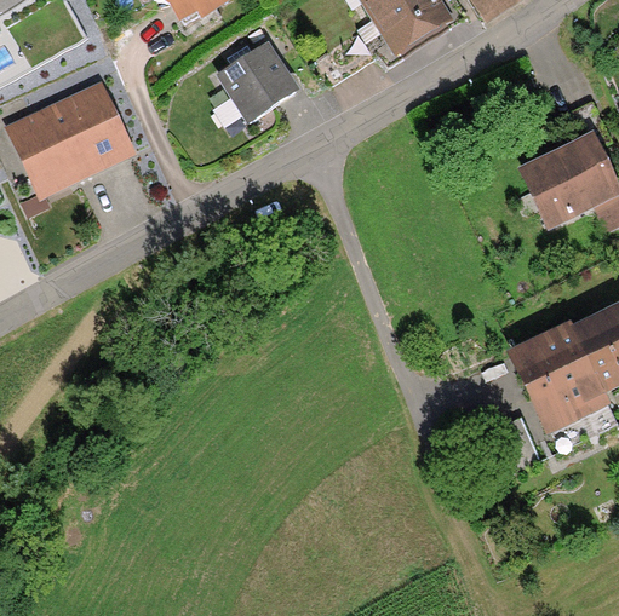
[(172,0),(185,22),(221,0),(172,0)]
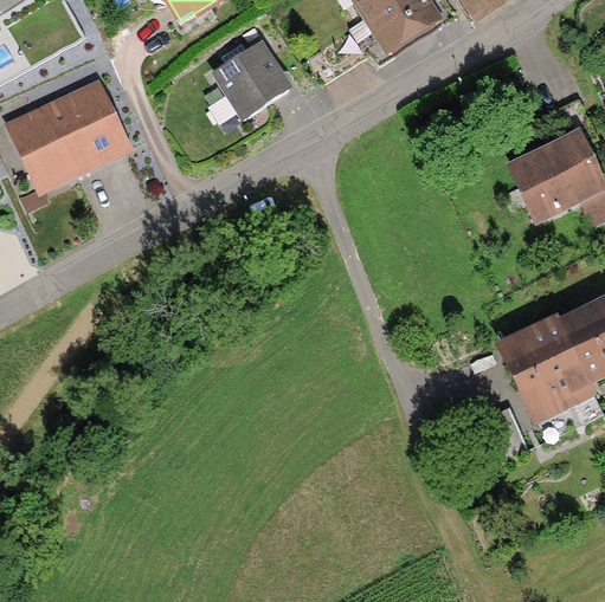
[(356,0),(367,17),(392,0),(356,0)]
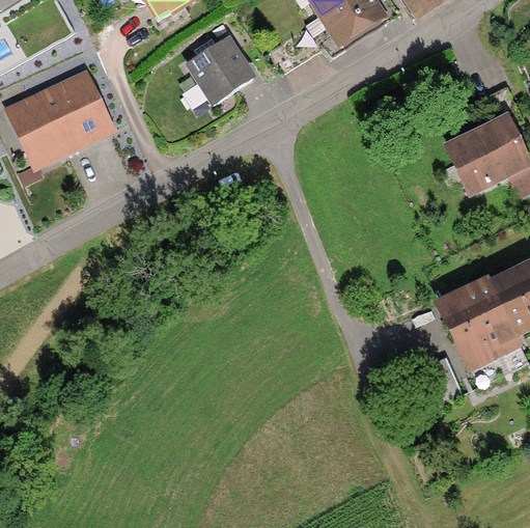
[(343,0),(322,15),(341,44),(386,16),(375,0),(343,0)]
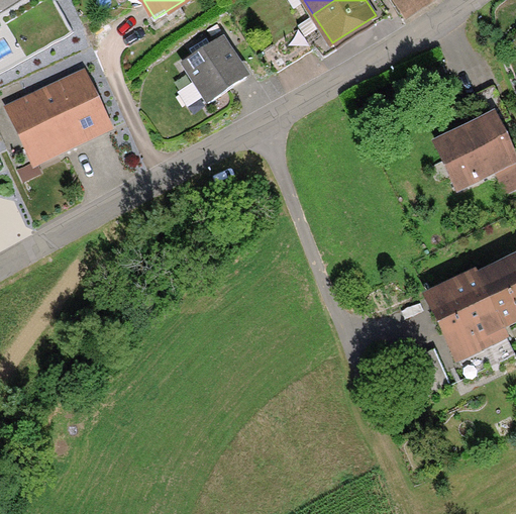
[(396,0),(409,18),(436,0),(396,0)]
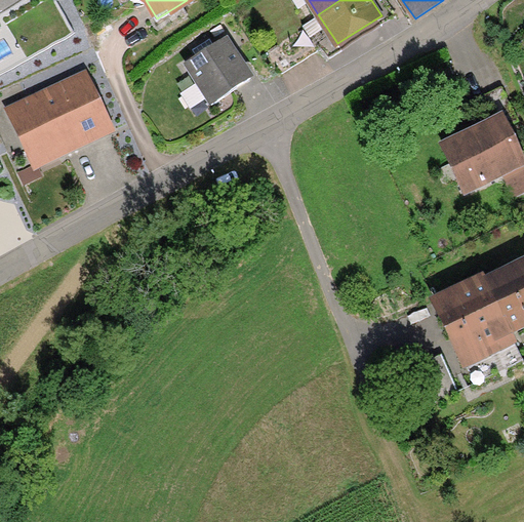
[(226,41),(186,66),(198,85),(205,96),(209,102),(248,77),(226,41)]
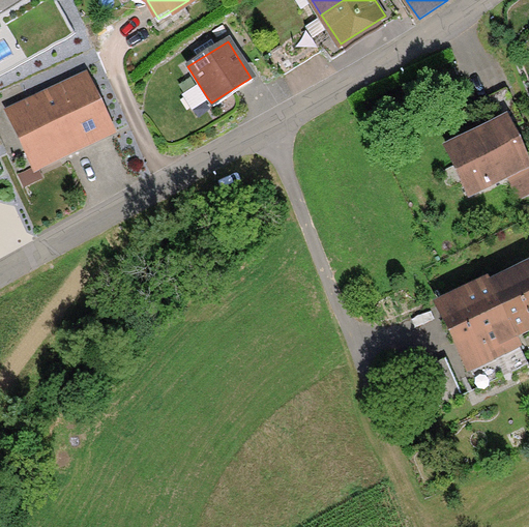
[(11,107),(3,110),(30,165),(32,167),(109,129),(81,72),(11,107)]
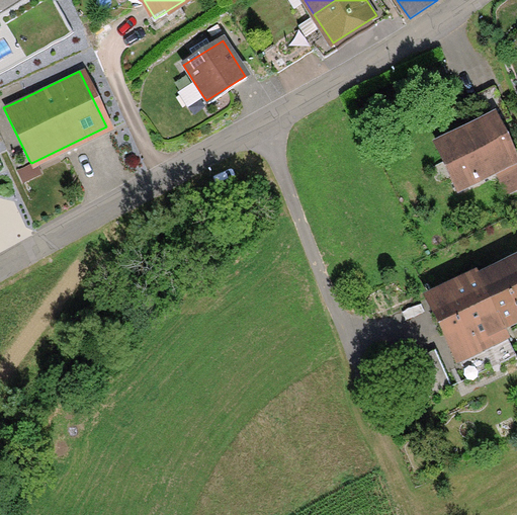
[(466,99),(476,117),(495,108),(497,112),(508,107),(496,83),(466,99)]
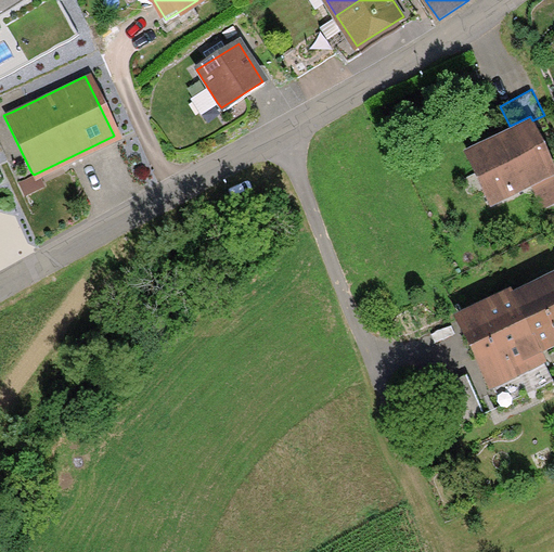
[(197,108),(217,102),(209,90),(190,98),(197,108)]
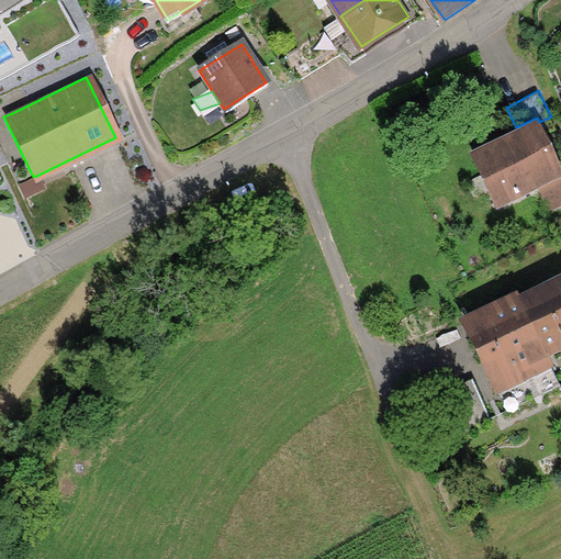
[(0,119),(3,116),(12,113),(4,97),(0,99),(0,119)]
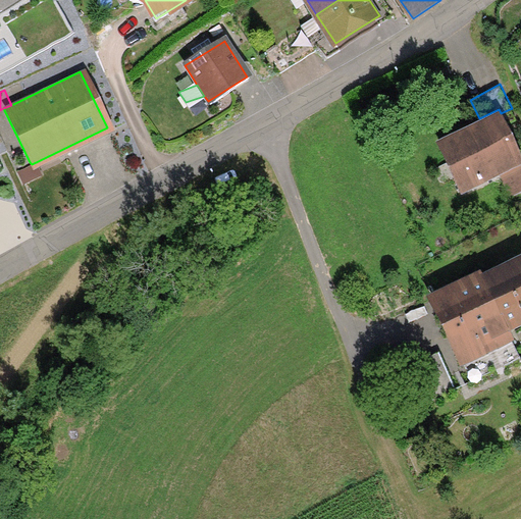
[(479,118),(434,141),(461,194),(499,175),(510,197),(520,190),(520,154),(501,113),(499,109),(479,118)]
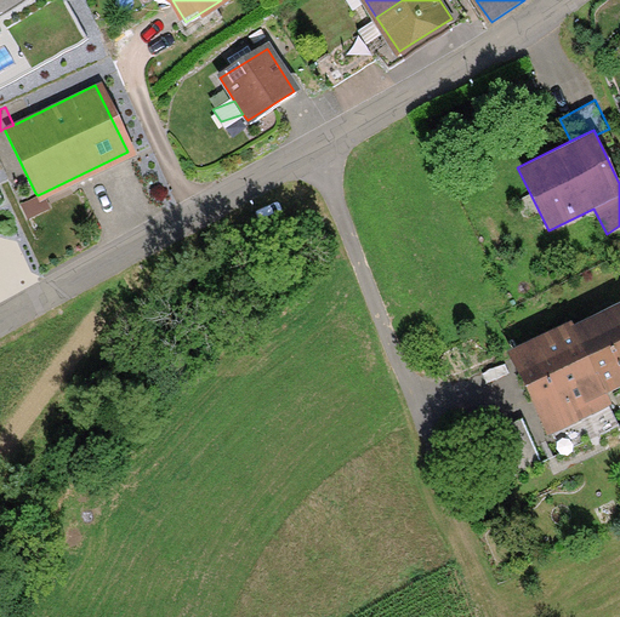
[(38,195),(35,193),(20,201),(26,215),(43,206),(38,195)]
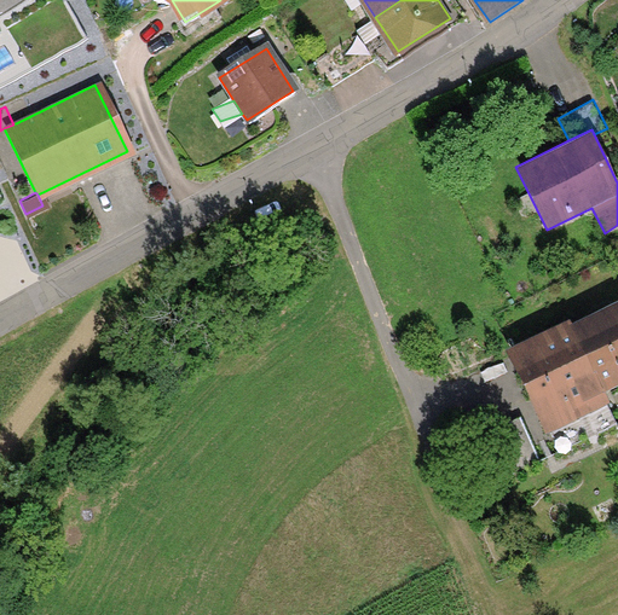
[(617,300),(572,323),(606,392),(617,386),(617,300)]
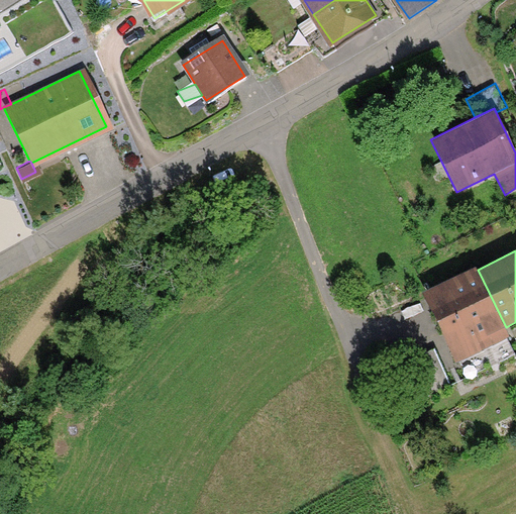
[(510,335),(506,327),(478,270),(477,268),(420,293),(453,363),(510,335)]
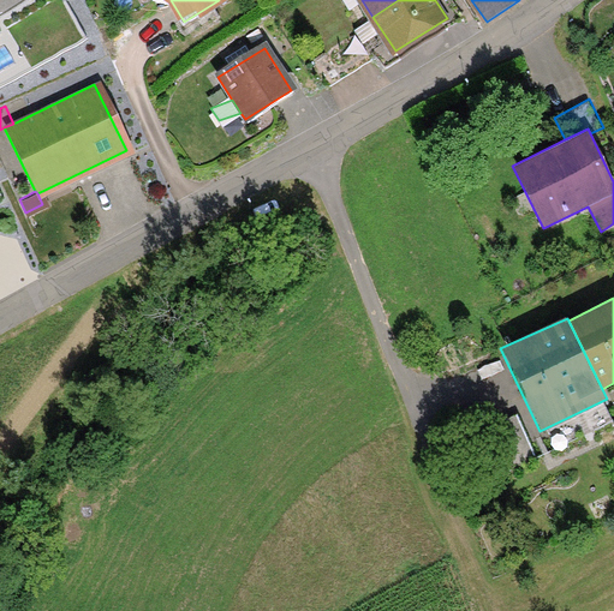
[(516,413),(475,431),(494,473),(535,455),(516,413)]
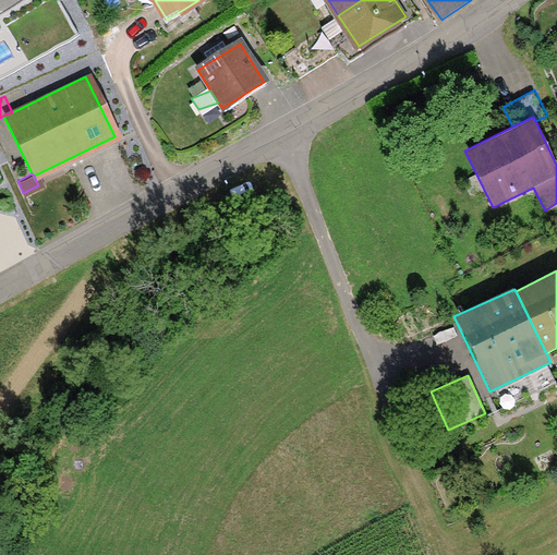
All buildings are outlined.
